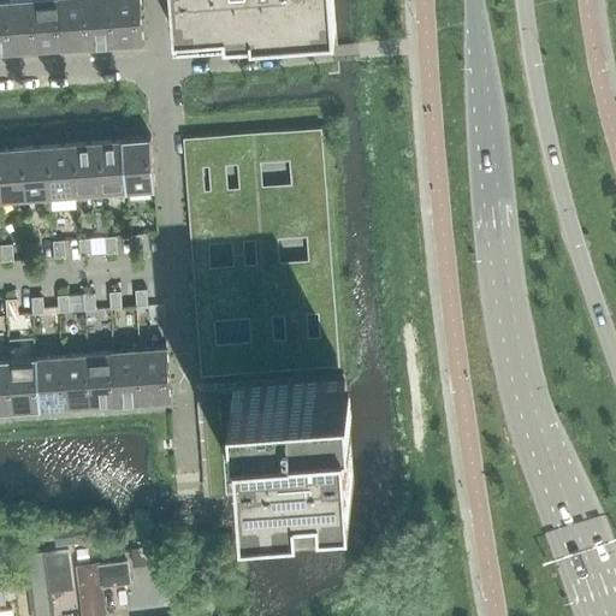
[(34,0),(23,0),(9,1),(12,51),(39,49),(34,0)]
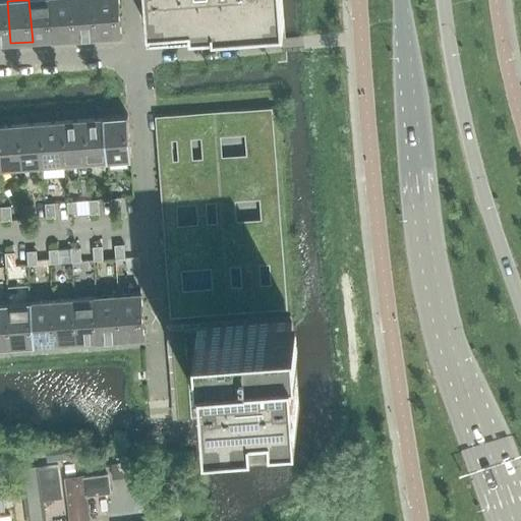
[(29,0),(33,42),(53,40),(53,41),(54,41),(51,0),(29,0)]
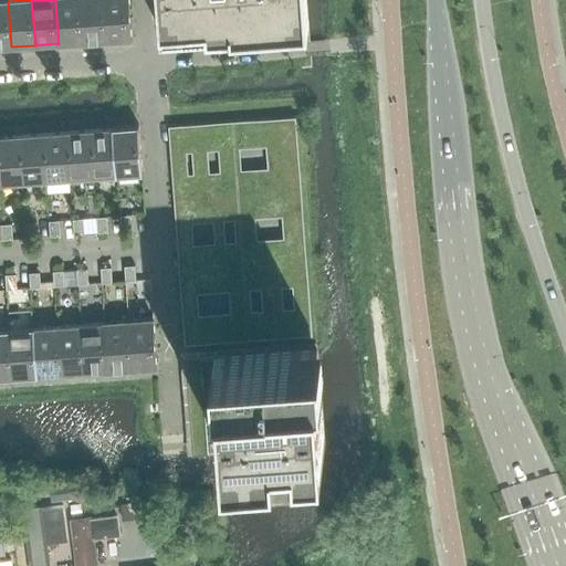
[(79,0),(55,0),(59,44),(83,43),(79,0)]
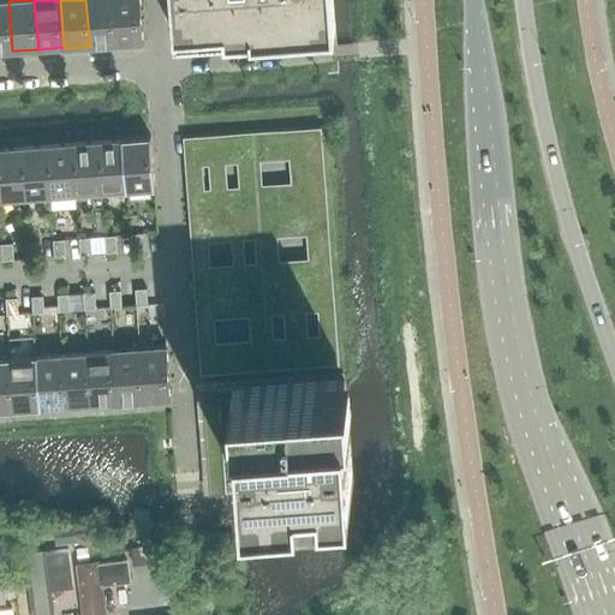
[(112,0),(85,0),(90,47),(115,45),(112,0)]
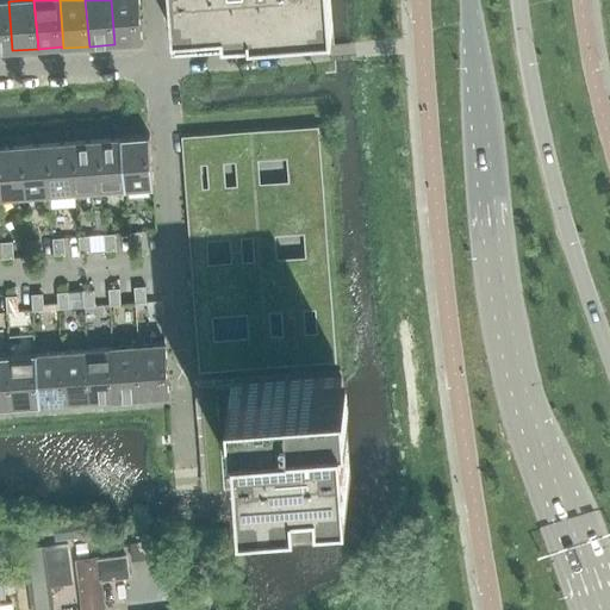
[(138,0),(111,0),(114,44),(142,42),(138,0)]
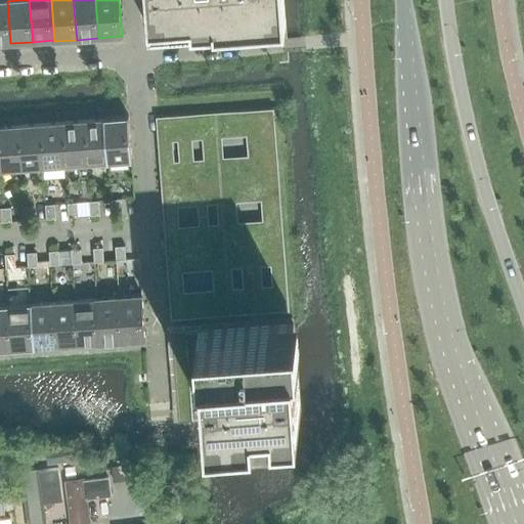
[(146,0),(149,33),(214,28),(214,30),(286,24),(284,0),(146,0)]
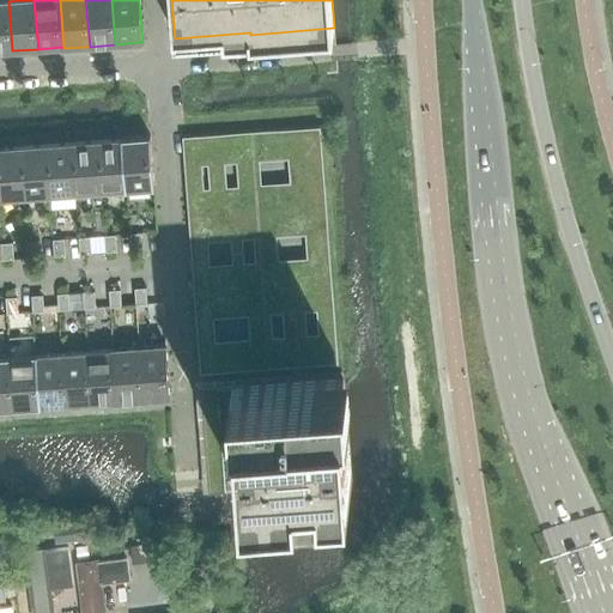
[(8,1),(0,1),(0,52),(12,50),(8,1)]
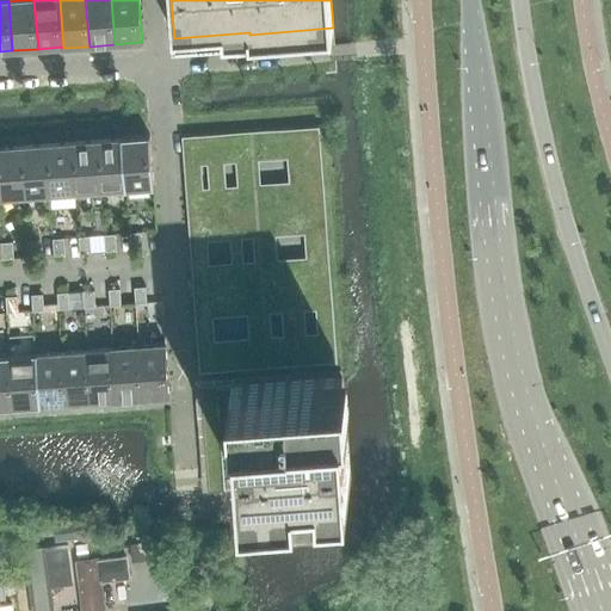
[(201,370),(335,359),(319,125),(183,135),(186,174),(191,251),(197,329),(201,370)]
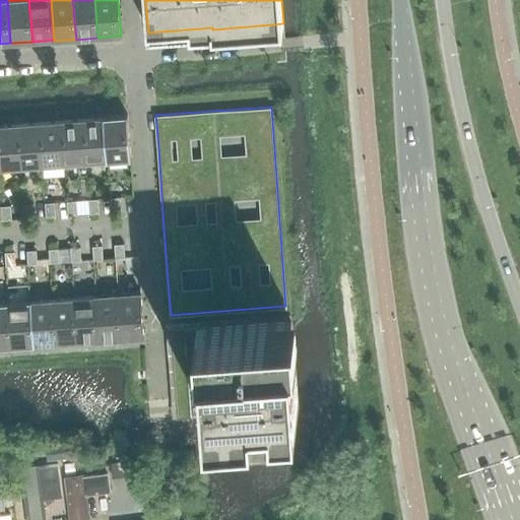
[(127,116),(104,117),(108,161),(130,159),(127,116)]
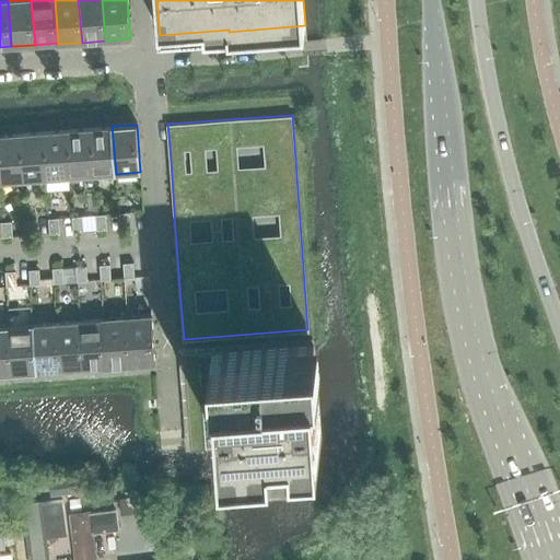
[(111,126),(111,128),(89,129),(92,175),(114,173),(114,174),(116,174),(112,126),(111,126)]
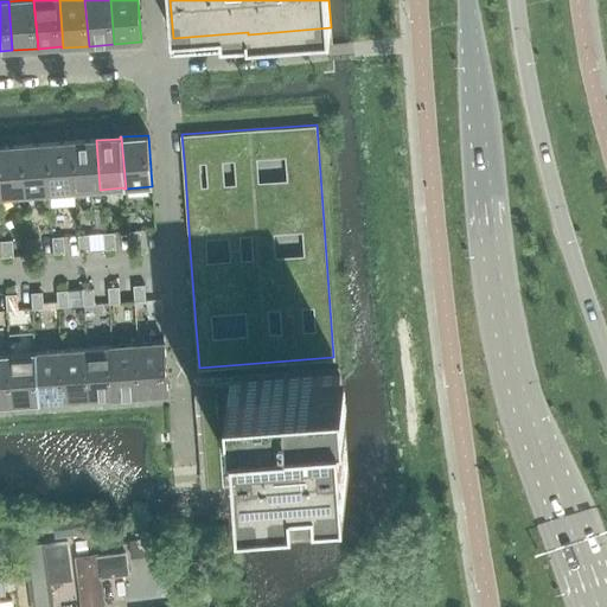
[(100,190),(96,140),(70,142),(74,191),(100,190)]
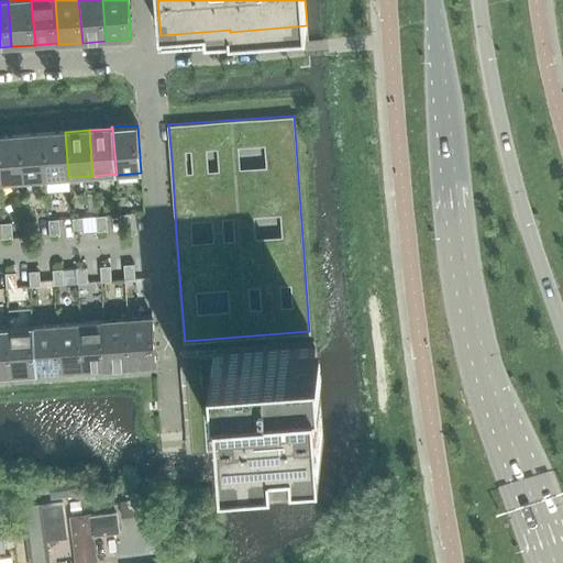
[(68,177),(65,132),(42,133),(45,179),(68,177)]
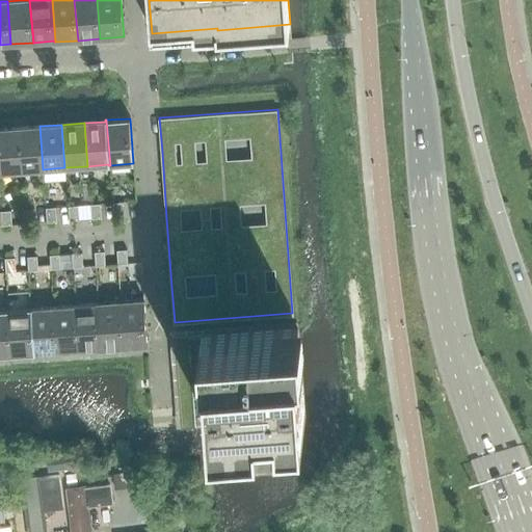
[(43,169),(40,126),(17,128),(20,170),(43,169)]
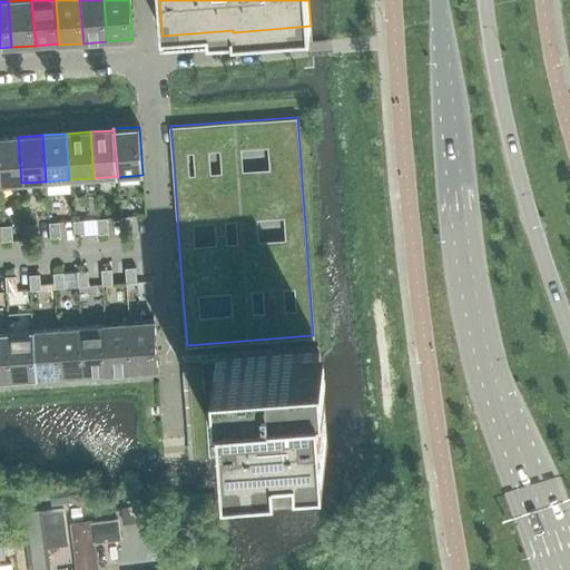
[(0,138),(0,184),(21,183),(18,137),(0,138)]
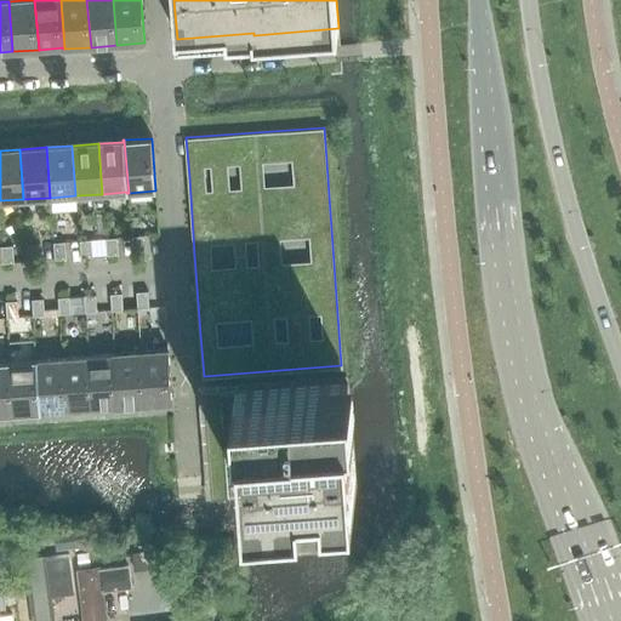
[(143,235),(131,237),(132,254),(144,252),(143,235)]
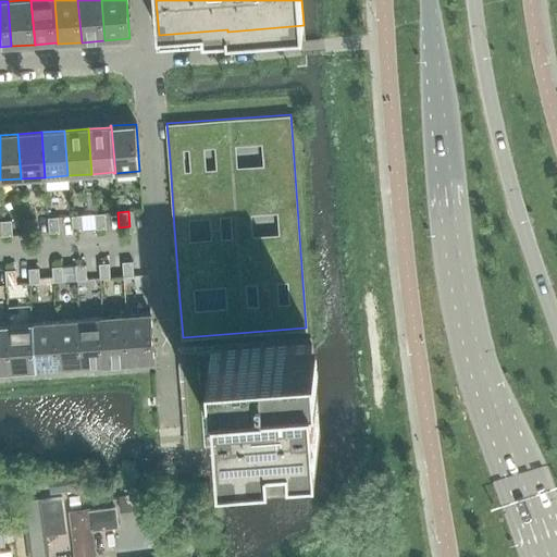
[(106,213),(95,214),(96,230),(106,229),(106,213)]
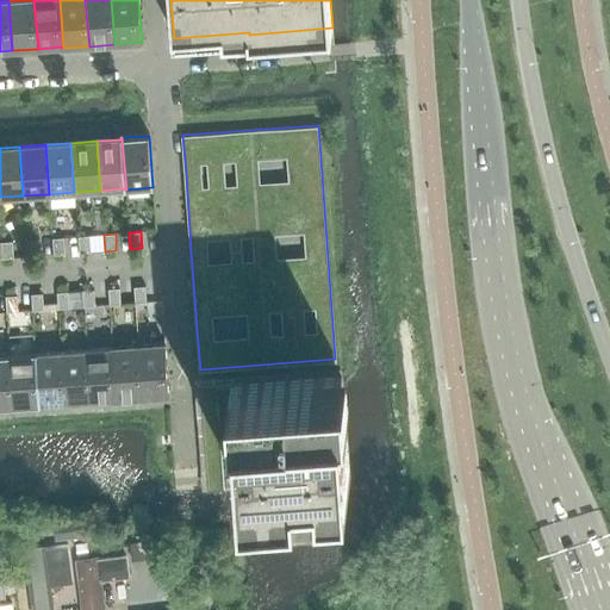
[(89,236),(78,236),(79,253),(91,253),(89,236)]
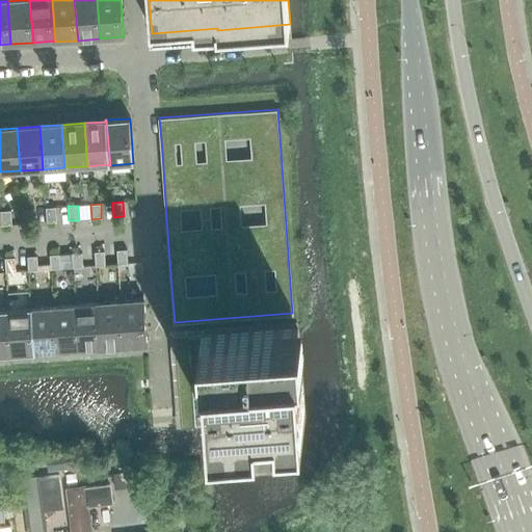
[(55,207),(46,208),(47,222),(56,221),(55,207)]
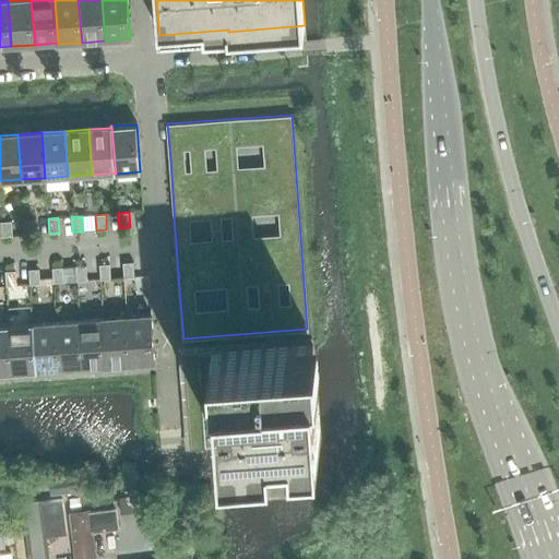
[(35,219),(24,221),(25,236),(36,235),(35,219)]
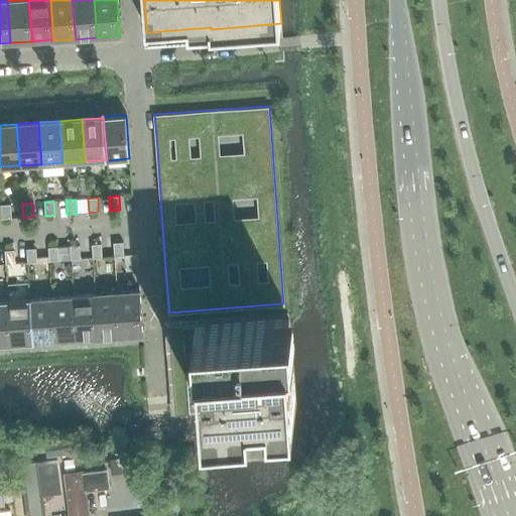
[(10,205),(1,205),(2,219),(11,218),(10,205)]
